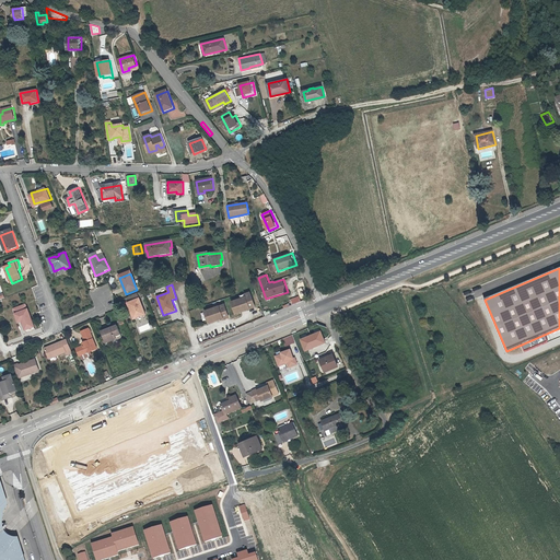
[(235,314),(255,306),(251,294),(245,296),(245,298),(232,302),(235,314)]
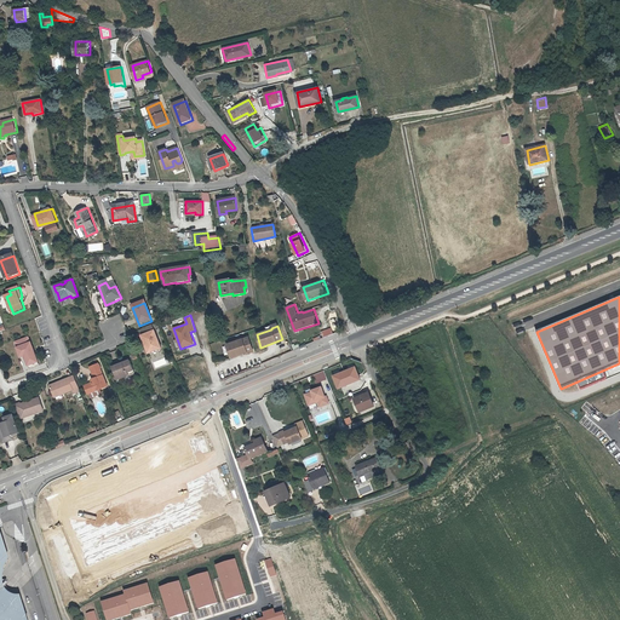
[(150,355),(161,350),(162,350),(153,327),(142,332),(144,337),(142,338),(149,355),(150,355)]
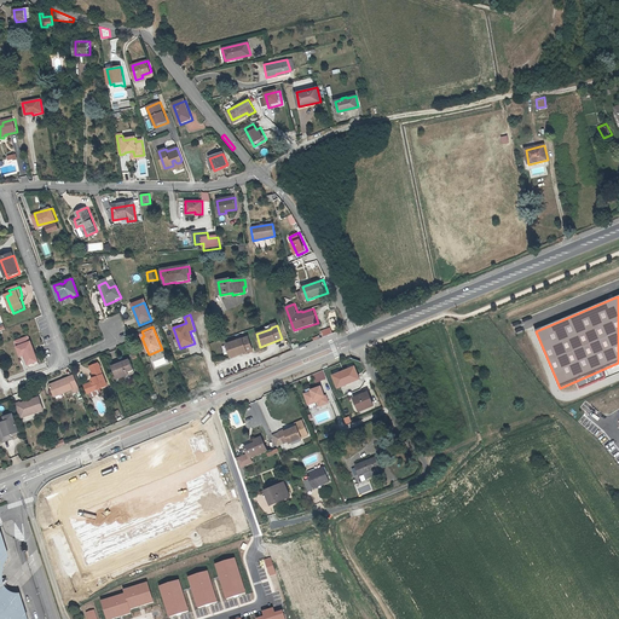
[(25,354),(29,365),(39,362),(33,345),(32,345),(29,337),(17,343),(18,347),(17,348),(21,357),(25,354)]
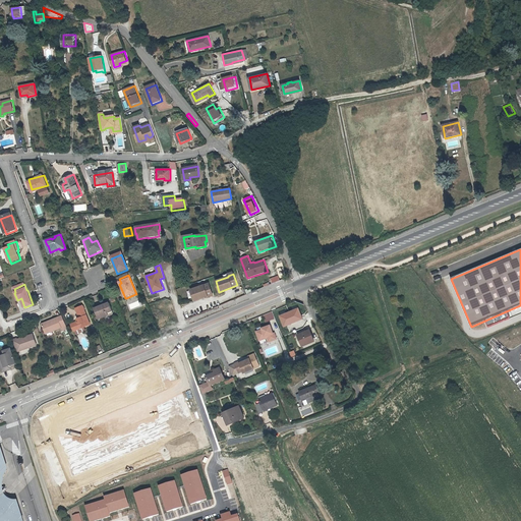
[(192,290),(195,300),(208,296),(208,297),(213,296),(213,294),(209,284),(192,290)]
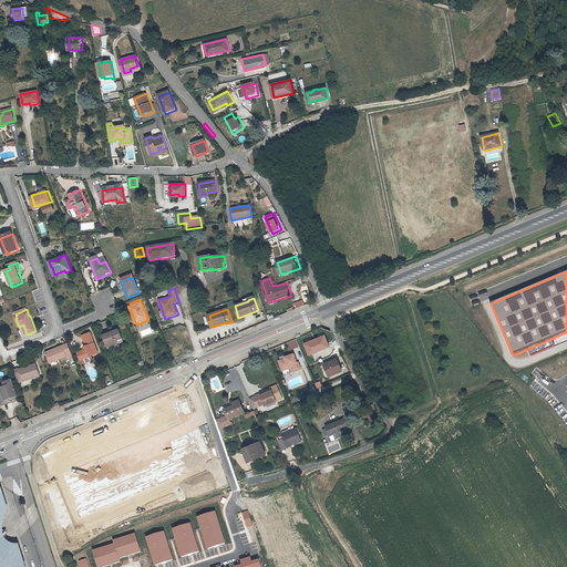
[(103,338),(107,347),(111,344),(112,348),(124,342),(120,331),(103,338)]
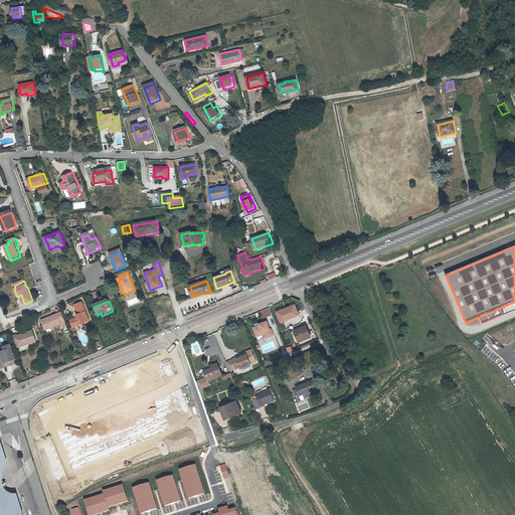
[(75,329),(76,332),(84,329),(83,325),(89,323),(90,323),(81,304),(74,307),(78,316),(76,317),(76,319),(70,322),(73,329),(75,329)]
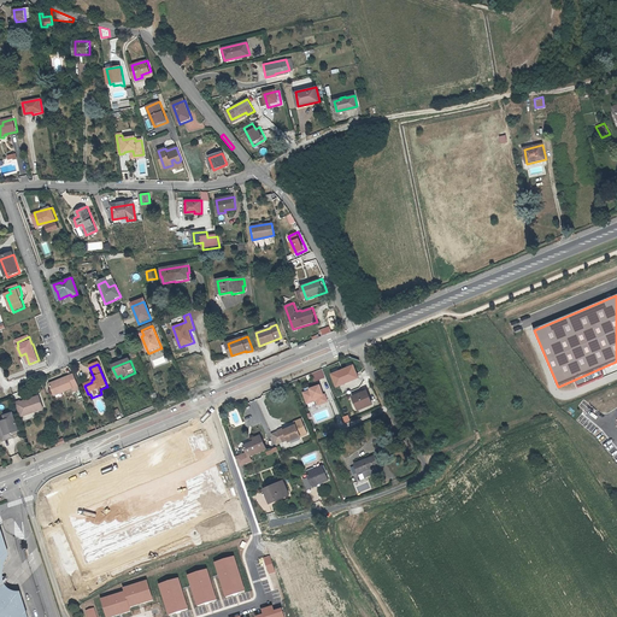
[(323,370),(312,374),(316,382),(327,377),(323,370)]
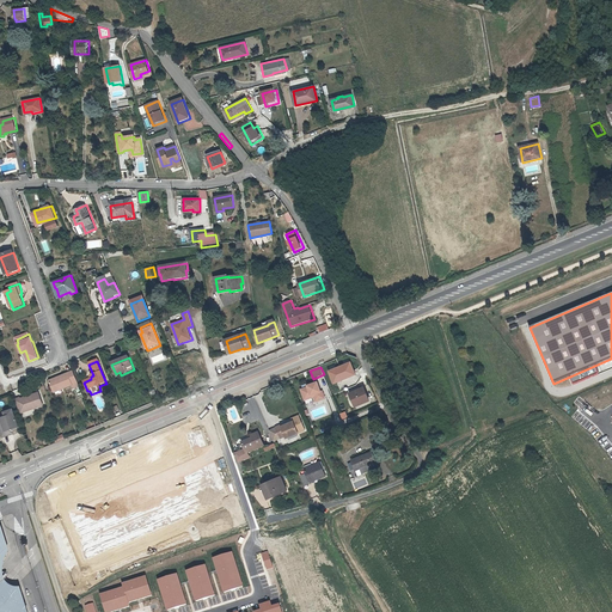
[(62,389),(63,391),(72,387),(73,390),(79,387),(73,372),(49,383),(54,392),(62,389)]
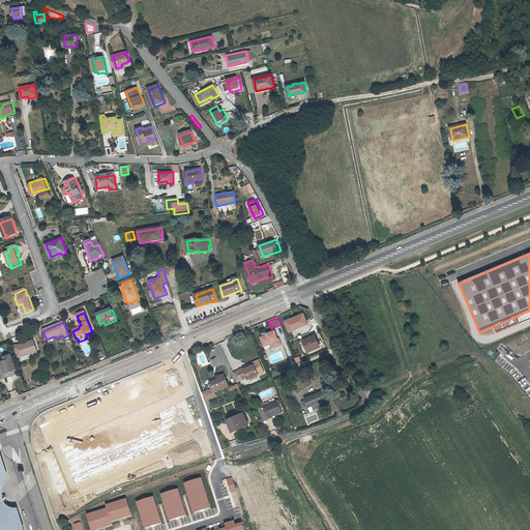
[(275,342),(277,348),(283,346),(281,340),(280,340),(276,331),(268,334),(268,335),(262,337),(266,347),(272,345),(271,343),(275,342)]
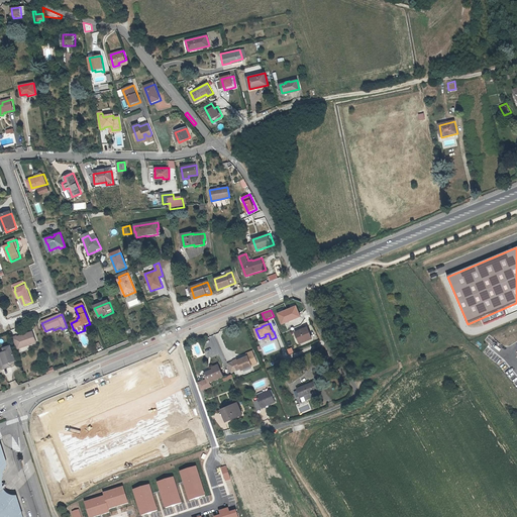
[(314,338),(309,328),(299,332),(303,343),(314,338)]
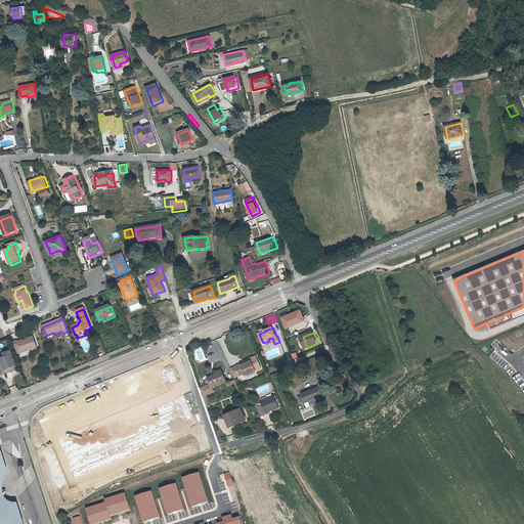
[(17,340),(13,341),(17,354),(38,347),(33,335),(17,341),(17,340)]
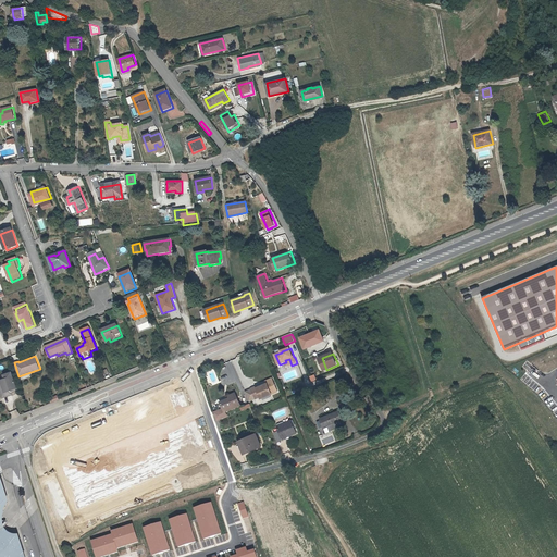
[(12,372),(4,375),(5,380),(0,381),(0,391),(1,396),(13,392),(12,390),(16,388),(12,372)]
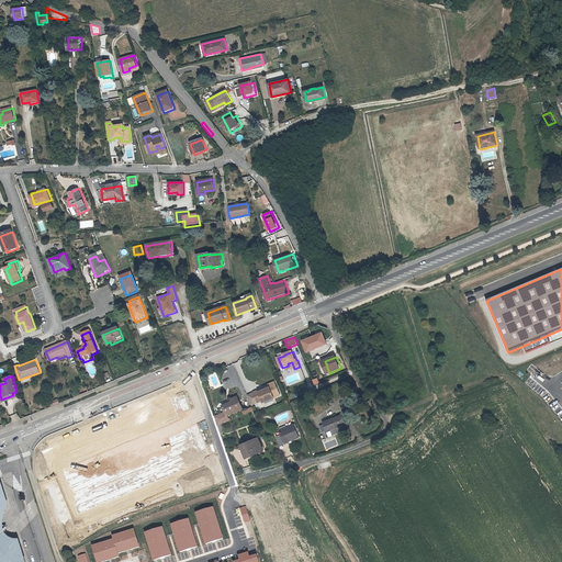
[(276,398),(271,388),(260,392),(260,391),(255,393),(259,403),(263,401),(265,403),(276,398)]
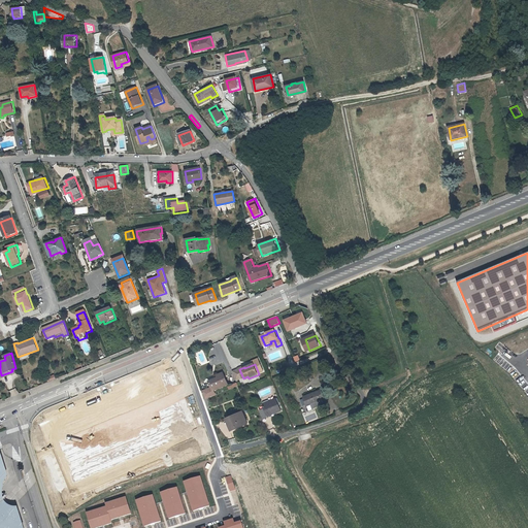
[(243,378),(239,369),(234,371),(238,381),(243,378)]
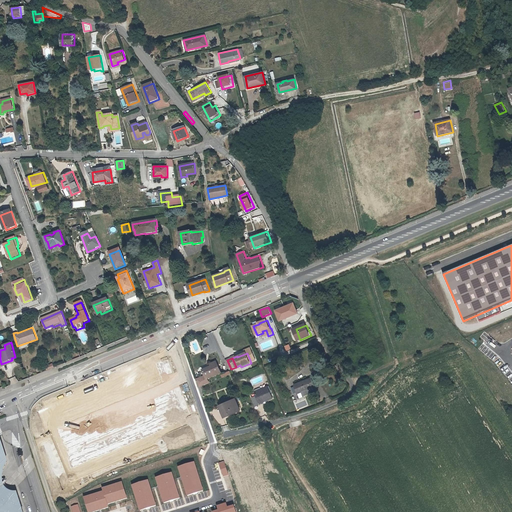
[(217,362),(212,364),(213,368),(205,371),(206,376),(207,378),(198,382),(200,388),(210,383),(208,379),(222,373),(217,362)]
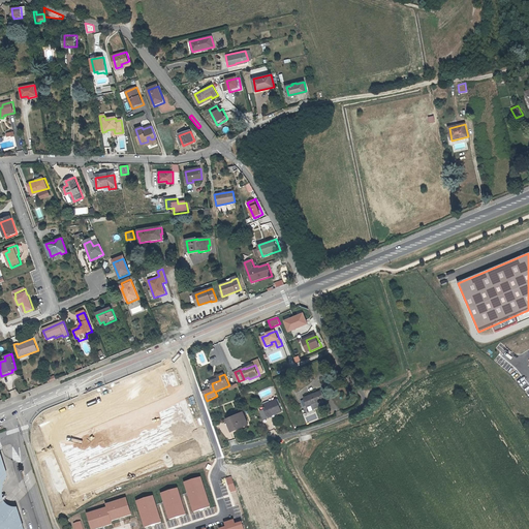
[(320,392),(304,398),(307,406),(311,404),(313,409),(325,404),(320,392)]
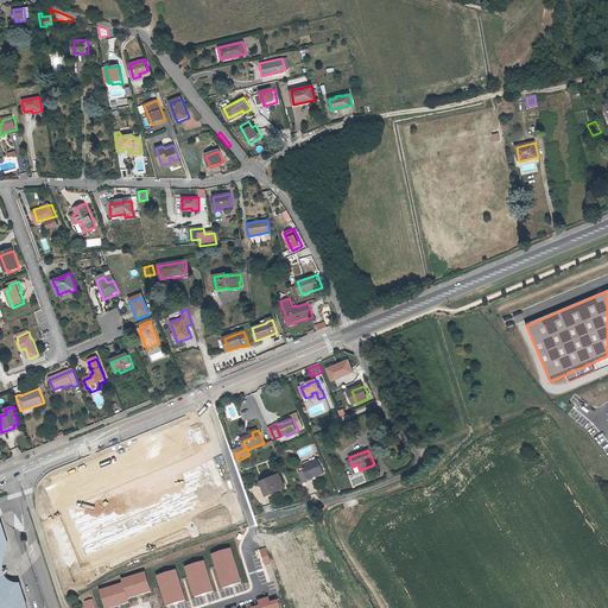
[(304,467),(305,472),(302,473),(305,485),(311,482),(310,481),(325,475),(320,461),(304,467)]
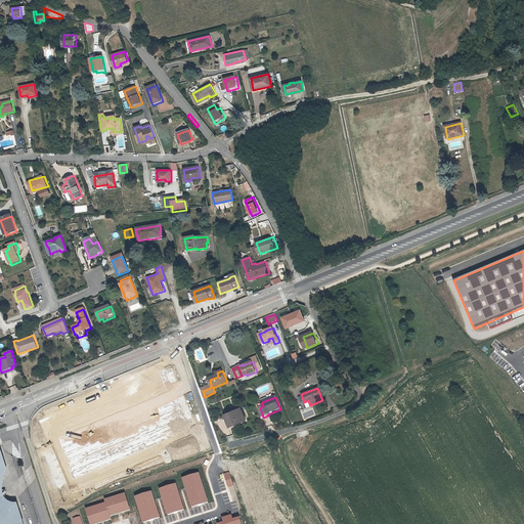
[(237,411),(238,413),(228,417),(232,427),(247,422),(243,410),(237,411)]
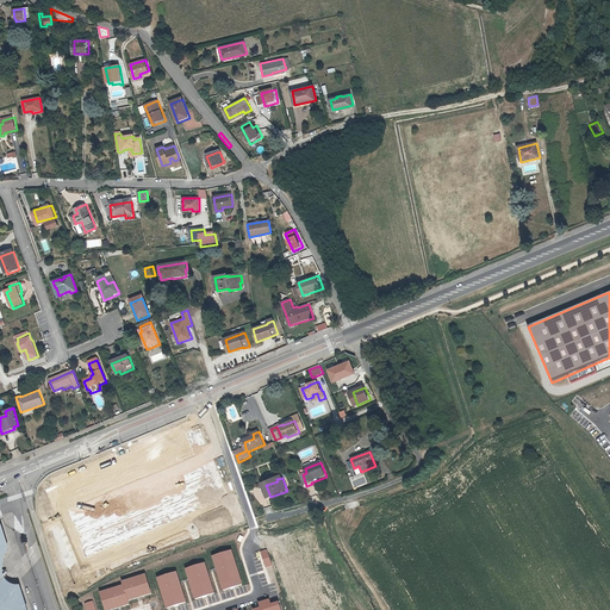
[(91,561),(181,527),(163,479),(72,514),(91,561)]
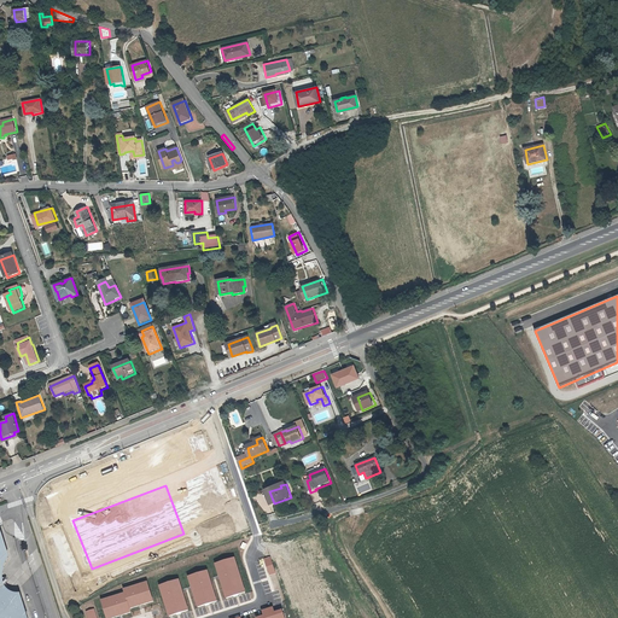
[(0,616),(1,616),(1,617),(29,617),(23,598),(22,598),(21,598),(19,598),(18,598),(17,596),(16,596),(15,596),(13,595),(12,595),(11,594),(10,594),(9,593),(9,592),(7,592),(6,590),(5,589),(5,588),(4,588),(4,587),(3,586),(3,584),(1,583),(1,582),(1,581),(1,579),(0,578),(0,577),(0,576),(1,575),(1,573),(1,572),(1,571),(3,570),(9,552),(0,528),(0,616)]
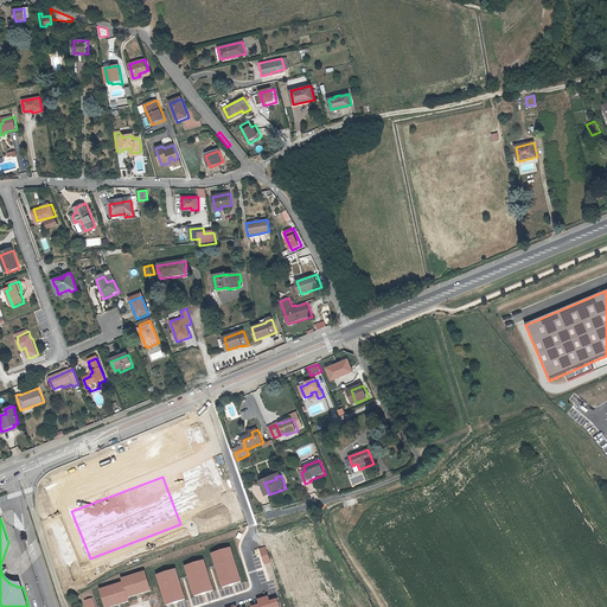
[(1,573),(2,574),(2,575),(4,576),(4,577),(5,577),(5,579),(6,580),(7,581),(8,581),(8,582),(10,583),(11,583),(12,585),(13,585),(14,586),(16,586),(17,586),(18,587),(19,587),(20,587),(21,587),(23,587),(21,583),(20,583),(19,583),(18,583),(16,583),(13,582),(12,581),(10,581),(8,579),(6,575),(5,573),(4,572),(4,570),(4,567),(4,564),(4,563),(4,562),(8,545),(8,542),(2,560),(1,561),(1,562),(1,563),(1,564),(0,566),(0,567),(0,568),(1,569),(1,570),(1,572),(1,573)]
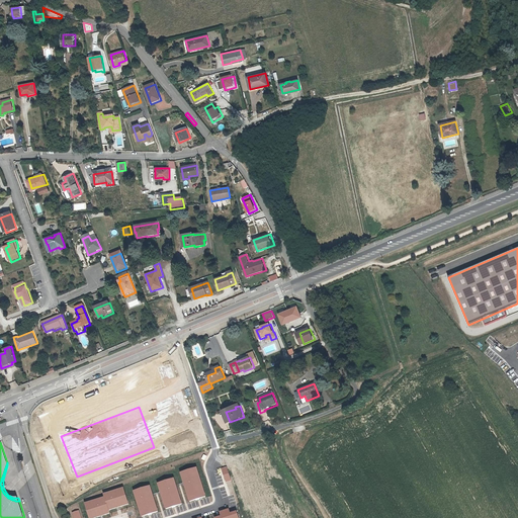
[(226,466),(222,467),(226,483),(231,481),(226,466)]
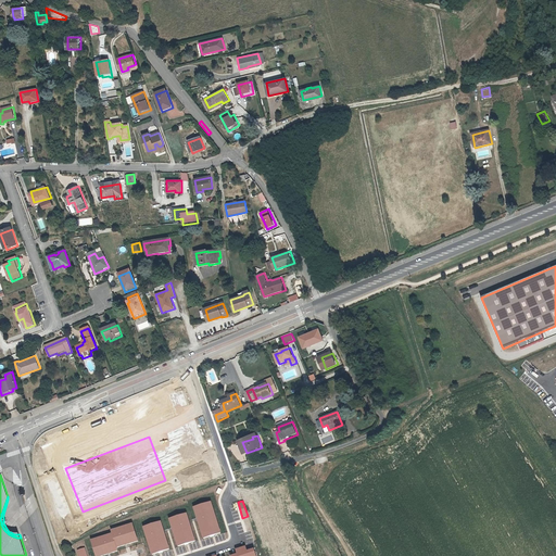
[(210,502),(193,507),(203,536),(220,531),(210,502)]
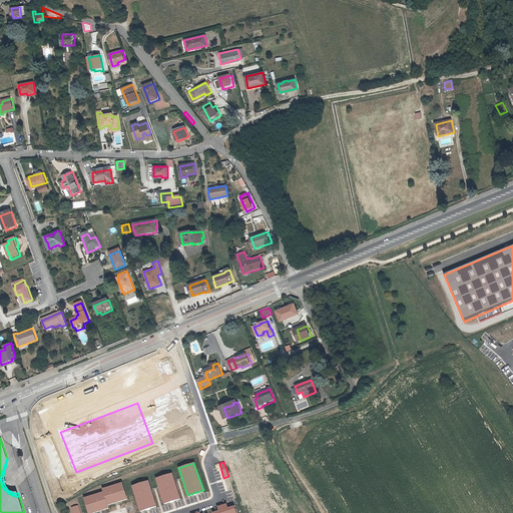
[(171,472),(156,477),(164,501),(179,496),(171,472)]
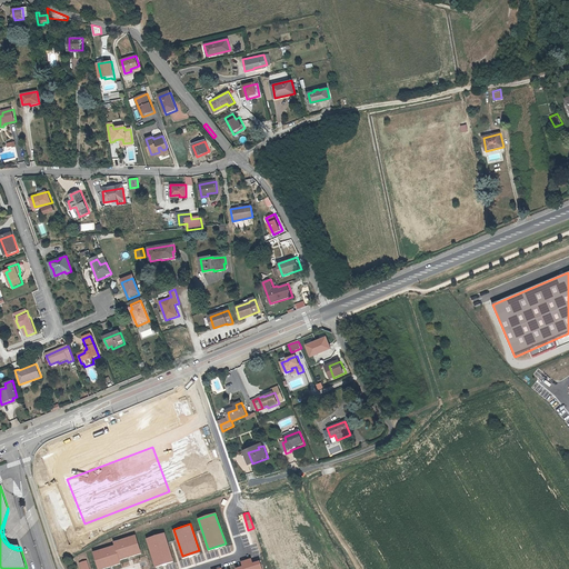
[(165,533),(146,539),(155,567),(172,561),(165,533)]
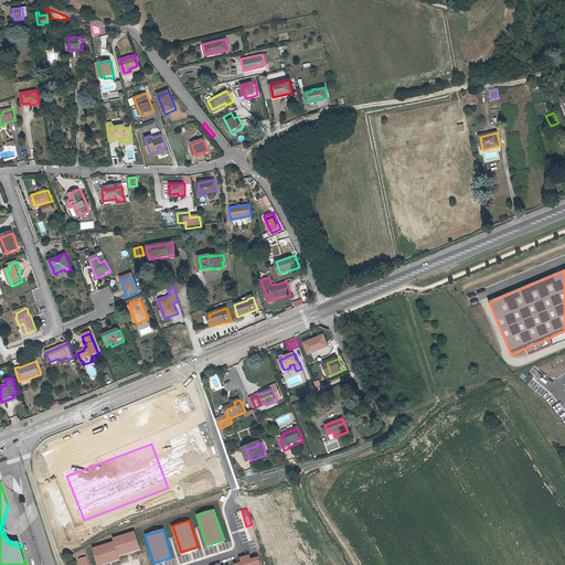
[(134,531),(113,536),(113,541),(119,558),(140,552),(134,531)]
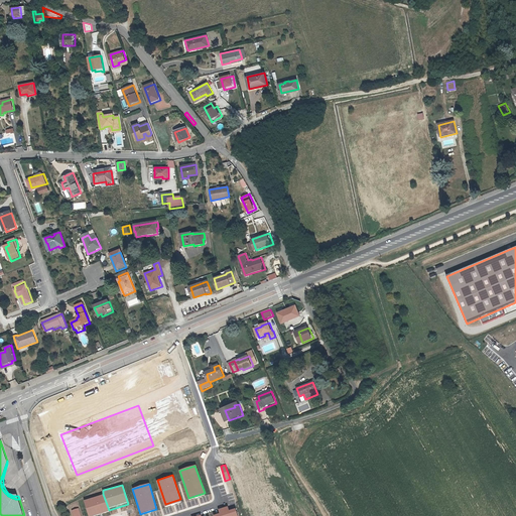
[(103,494),(83,500),(87,515),(101,515),(109,514),(103,494)]
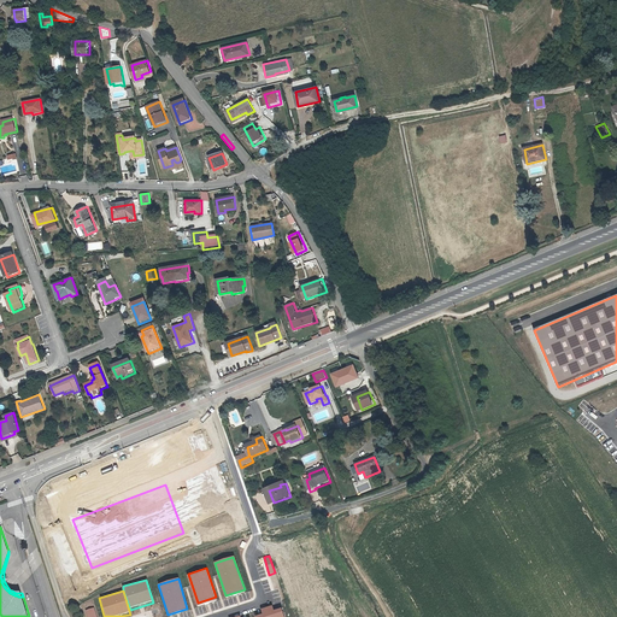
[(262,613),(256,616),(283,616),(281,609),(274,611),(272,605),(260,609),(262,613)]
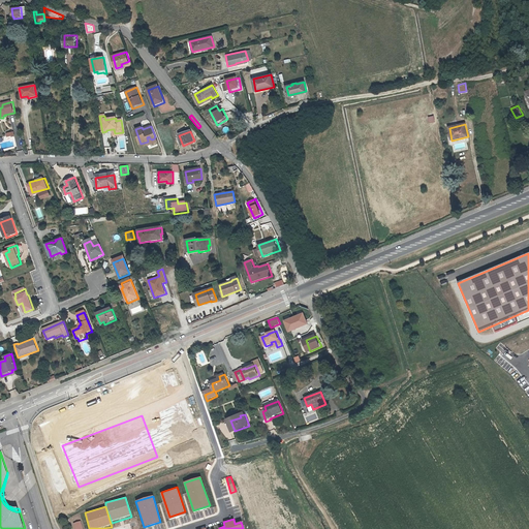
[(84,528),(82,520),(72,522),(74,528),(84,528)]
